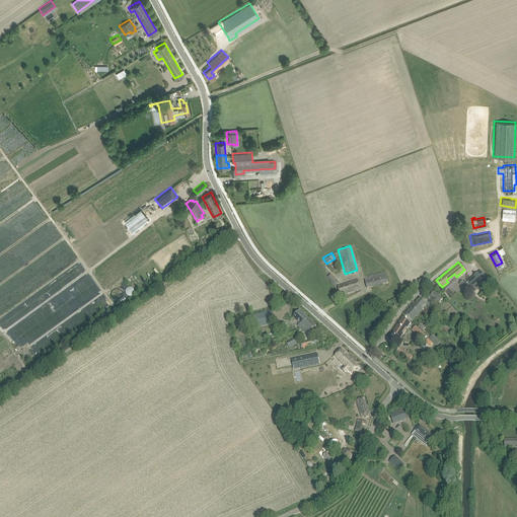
[(478,269),(466,280),(474,289),(487,279),(478,269)]
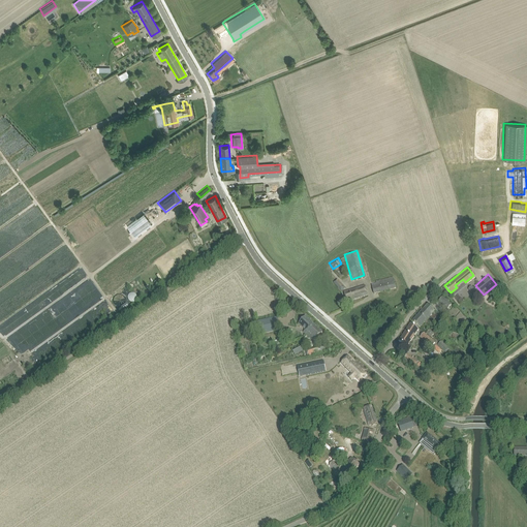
[(374,279),(374,281),(370,283),(372,291),(394,286),(391,275),(374,279)]
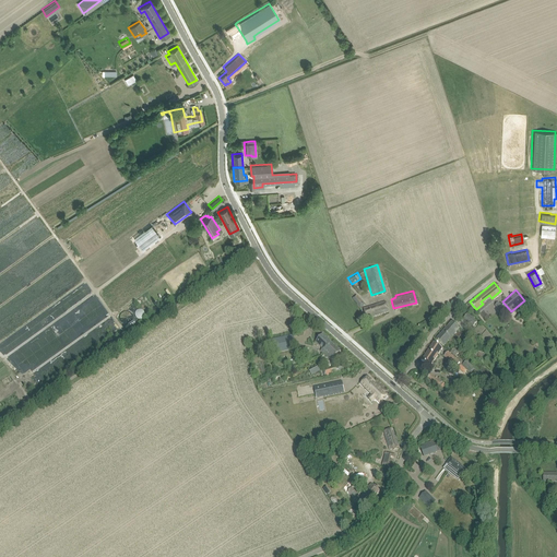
[(363,303),(354,293),(351,296),(355,301),(355,303),(358,306),(363,303)]
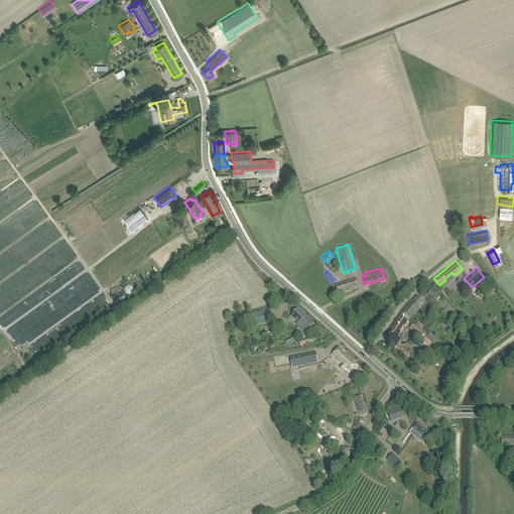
[(354,276),(334,282),(337,292),(357,286),(354,276)]
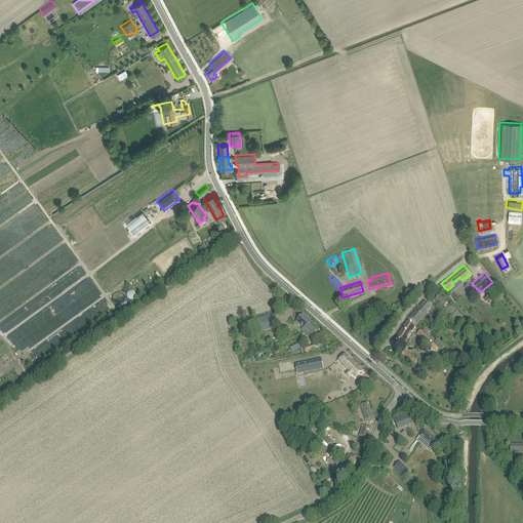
[(438,292),(433,297),(441,305),(446,299),(438,292)]
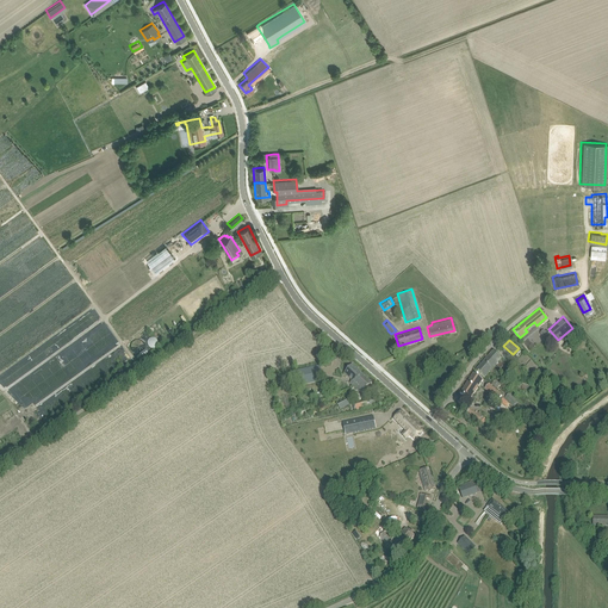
[(473,368),(478,372),(482,376),(500,357),(491,348),(473,368)]
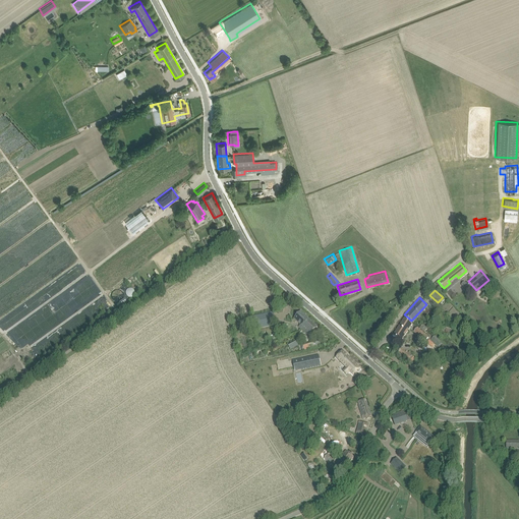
[(271,309),(246,315),(248,328),(274,323),(271,309)]
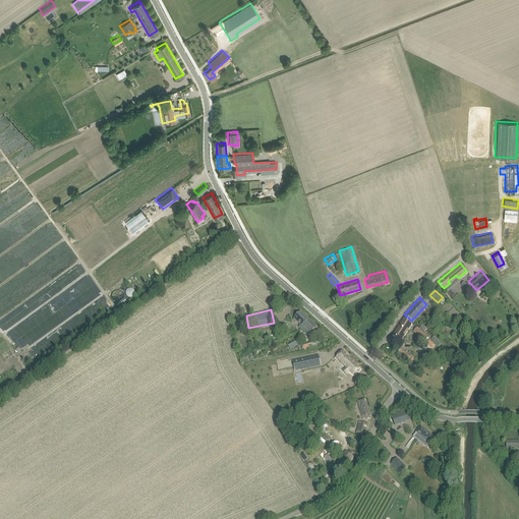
[(299,309),(295,313),(292,316),(298,323),(296,325),(298,327),(307,318),(299,309)]
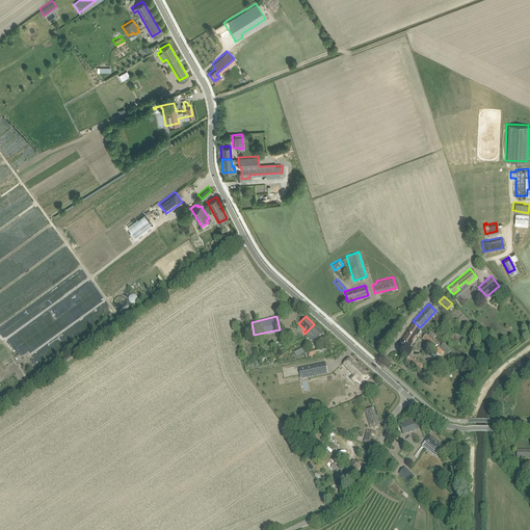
[(407,347),(411,343),(419,328),(411,323),(399,342),(407,347)]
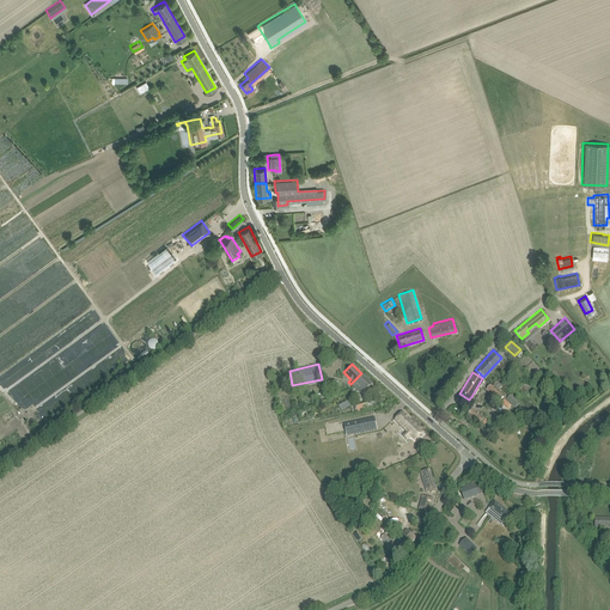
[(361,373),(351,384),(359,391),(361,389),(364,391),(367,386),(371,383),(361,373)]
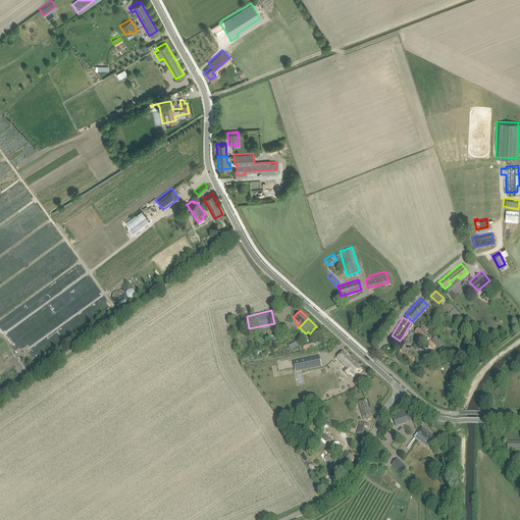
[(416,326),(412,330),(423,341),(427,336),(416,326)]
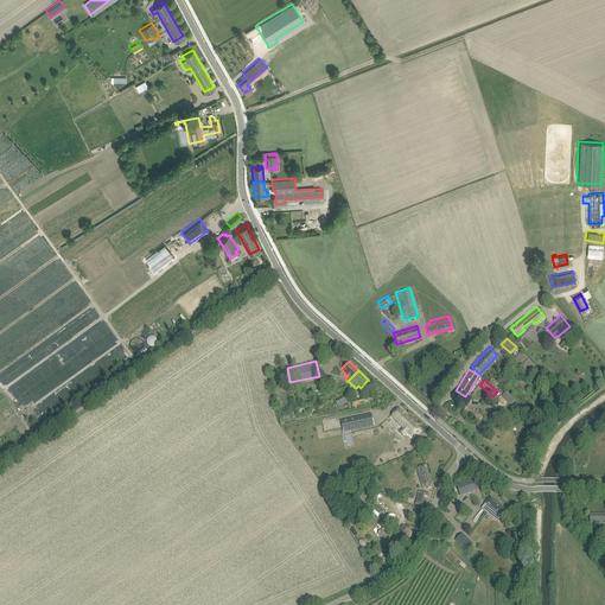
[(509,403),(514,399),(510,395),(504,389),(500,394),(509,403)]
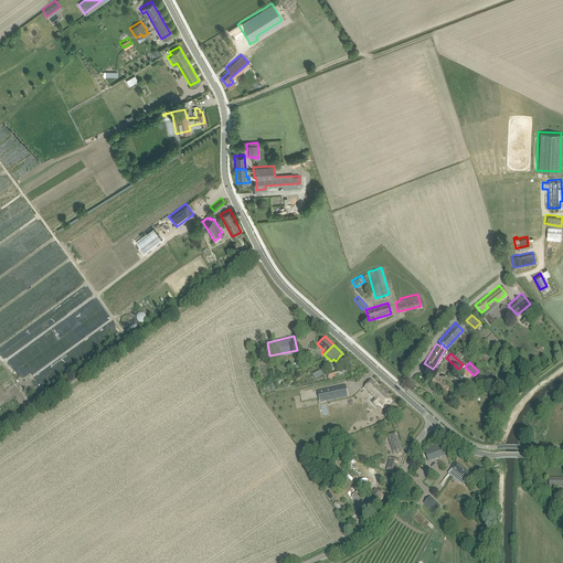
[(321,367),(310,372),(314,378),(325,371),(321,367)]
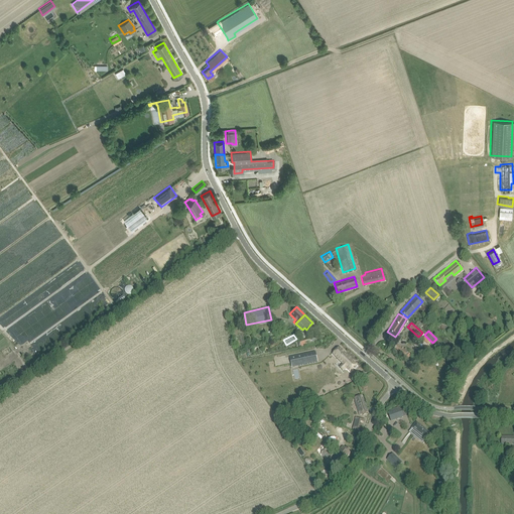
[(313,335),(296,340),(297,345),(305,343),(315,340),(313,335)]
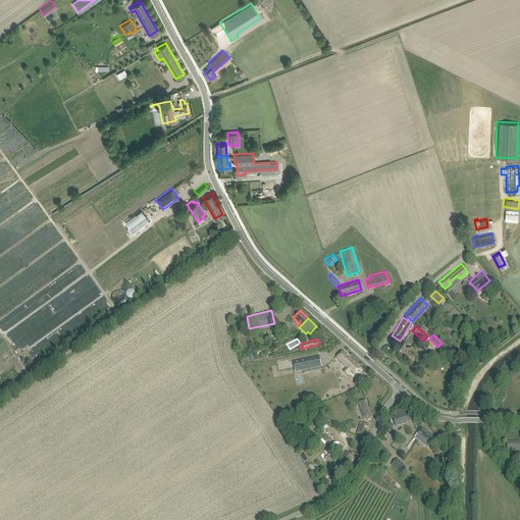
[(445,345),(443,348),(450,354),(452,351),(445,345)]
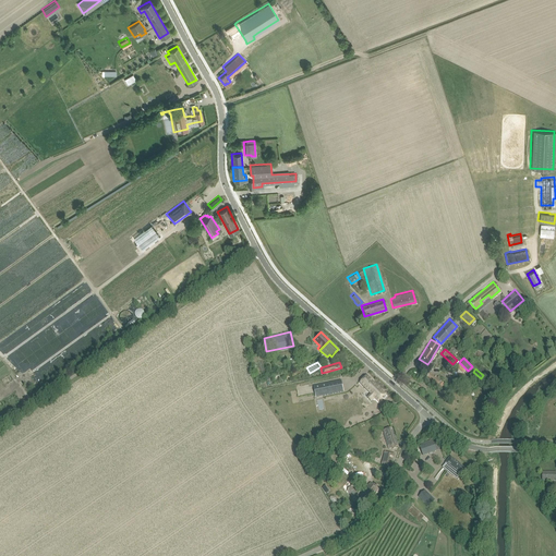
[(428,371),(424,376),(435,385),(439,379),(428,371)]
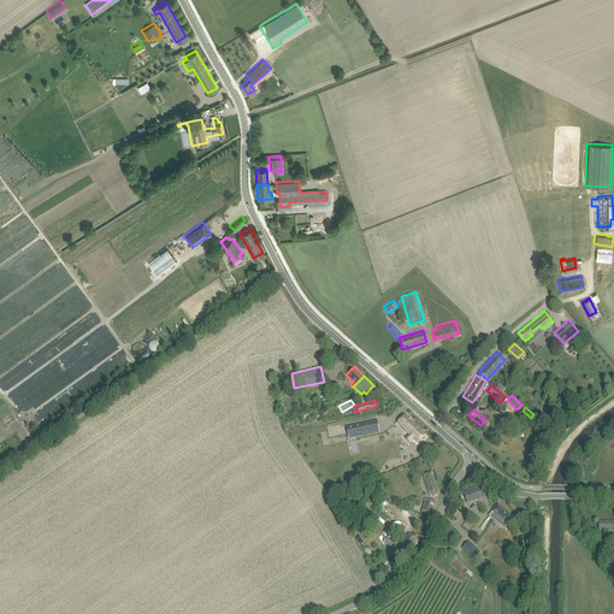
[(403,413),(395,420),(407,434),(406,435),(409,440),(412,437),(415,442),(424,434),(403,413)]
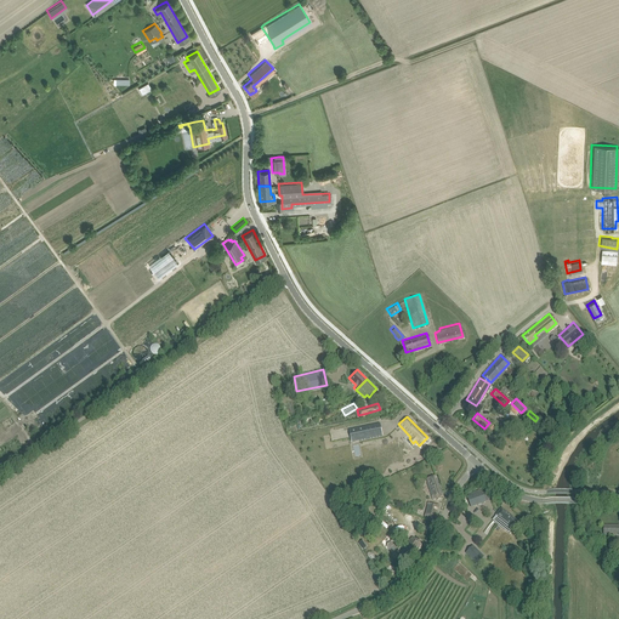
[(380,433),(379,429),(372,430),(370,424),(347,429),(350,436),(356,433),(357,438),(380,433)]
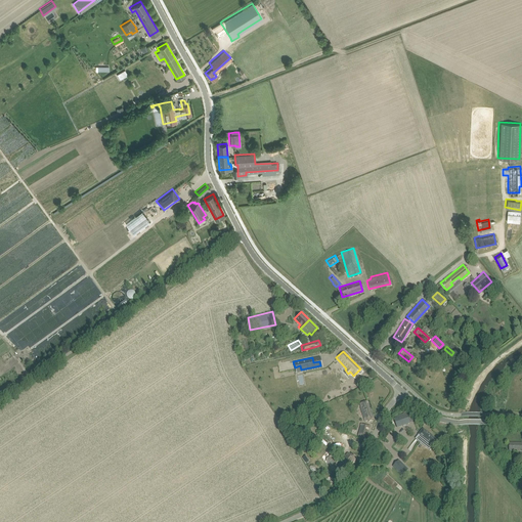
[(365,399),(360,401),(358,402),(359,405),(358,405),(363,420),(367,419),(373,417),(370,408),(368,408),(365,399)]
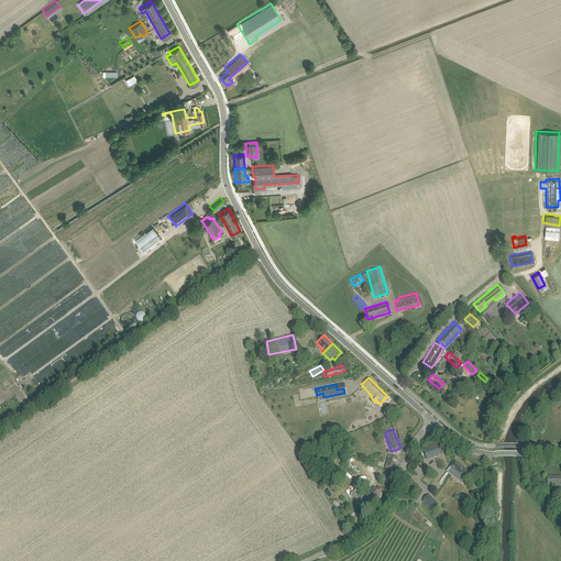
[(435,444),(421,449),(425,458),(438,453),(435,444)]
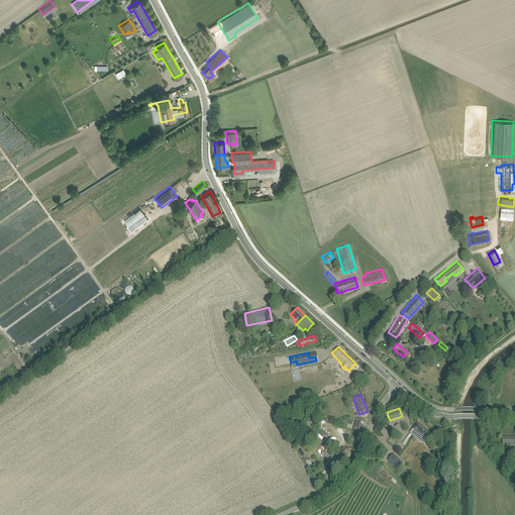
[(351,428),(355,429),(361,431),(364,418),(358,417),(354,416),(351,428)]
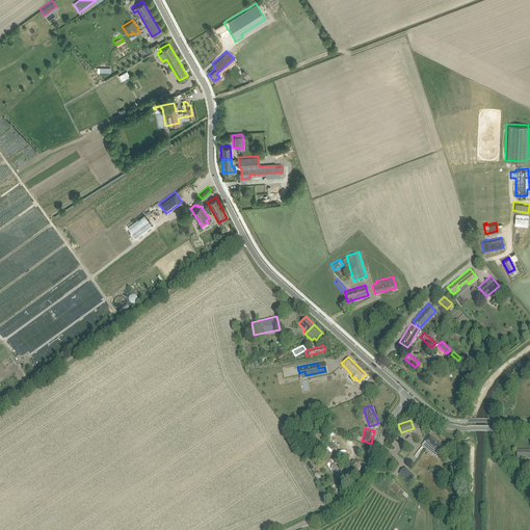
[(423,440),(422,442),(426,446),(425,446),(431,451),(434,447),(438,450),(442,446),(434,440),(435,440),(427,433),(423,440)]
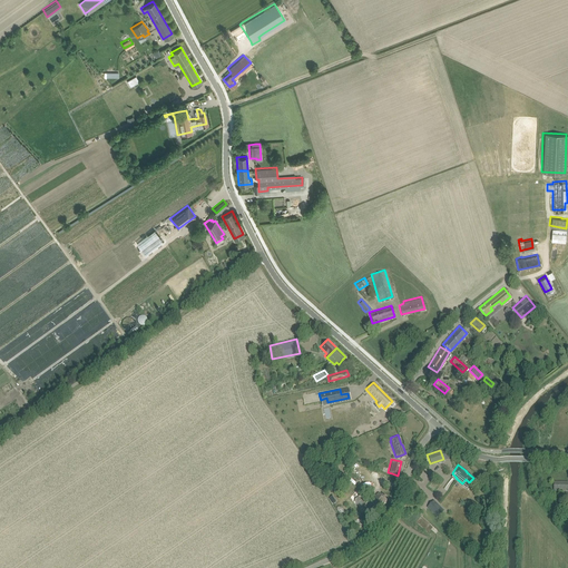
[(353,491),(348,496),(360,507),(364,501),(353,491)]
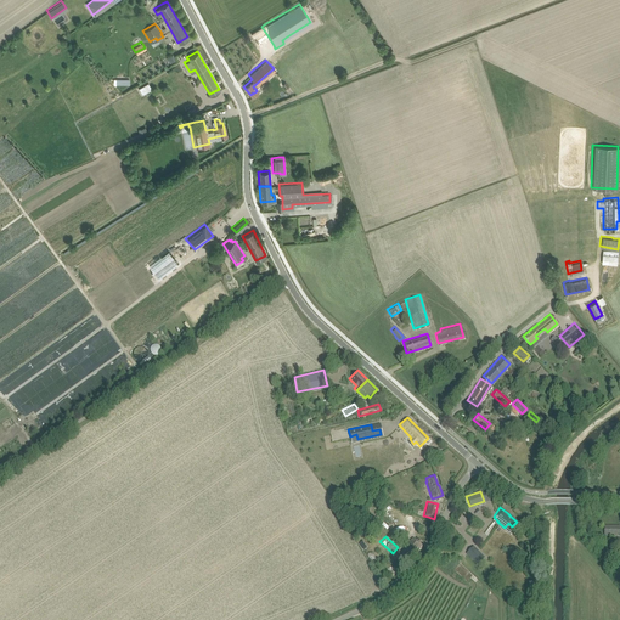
[(396,557),(400,559),(405,563),(421,544),(411,536),(401,550),(396,557)]
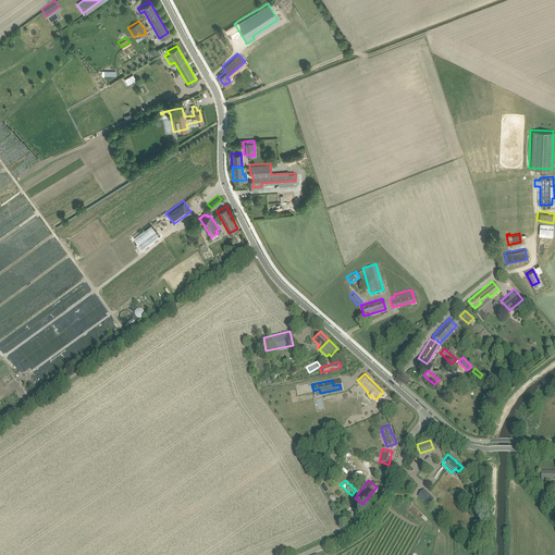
[(422,488),(416,494),(426,504),(432,497),(422,488)]
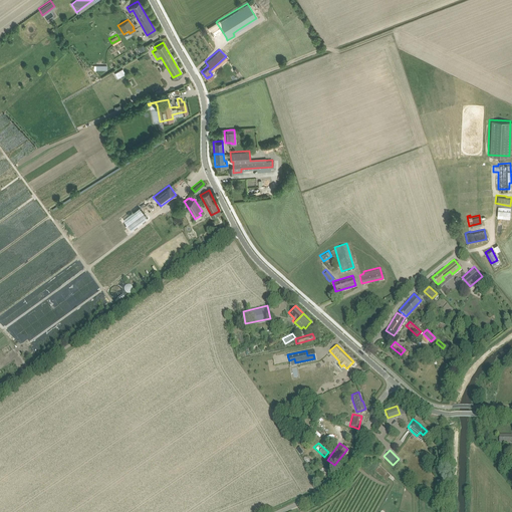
[(380,466),(377,469),(378,470),(377,471),(385,477),(388,474),(380,466)]
